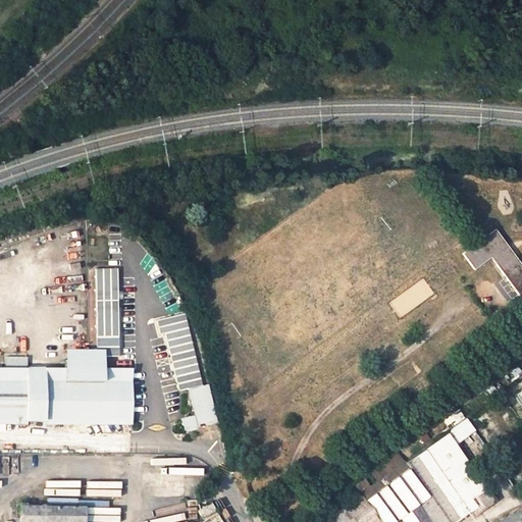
[(521,264),(496,228),(463,252),(474,268),(490,257),(521,299),(521,264)]
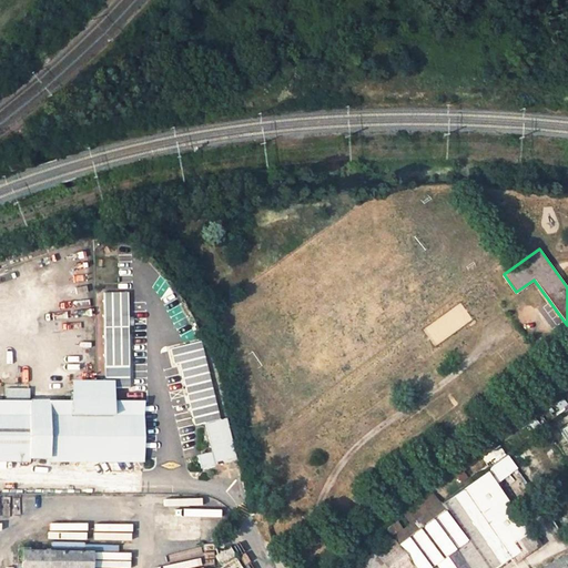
[(102,292),(104,387),(128,386),(127,291),(102,292)]
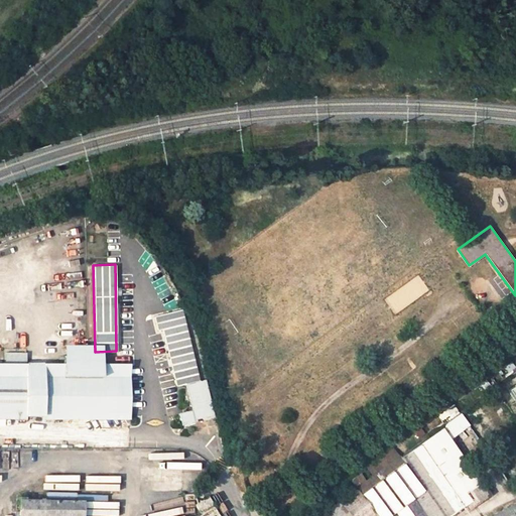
[(180,310),(154,316),(157,331),(163,330),(176,386),(185,384),(190,409),(178,412),(181,423),(214,417),(205,379),(198,381),(180,310)]
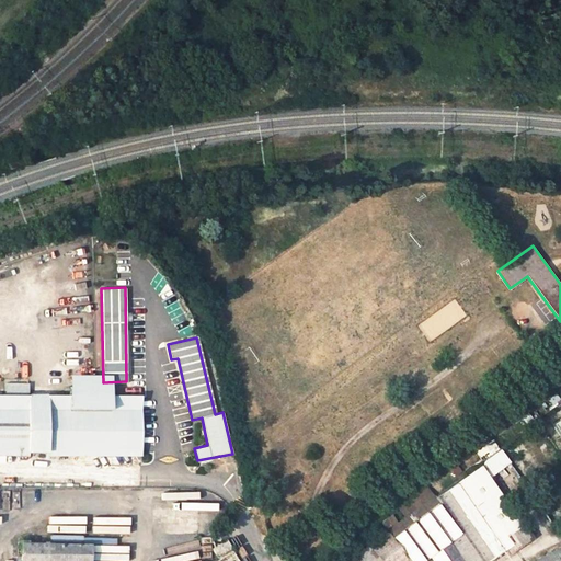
[(3,395),(0,393),(0,450),(139,451),(139,396),(111,395),(111,387),(69,387),(68,395),(26,395),(26,382),(3,382),(3,395)]
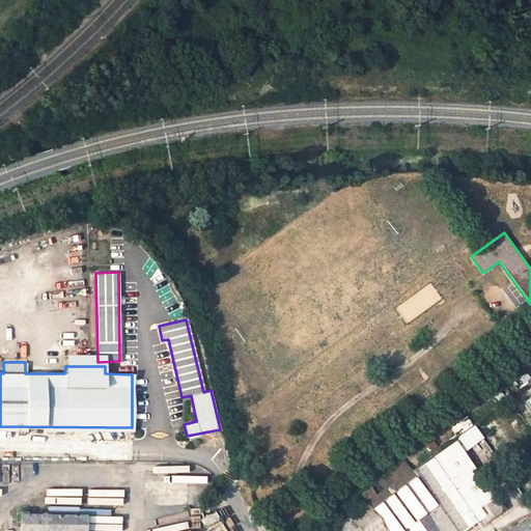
[(455,435),(471,422),(466,416),(450,428),(455,435)]
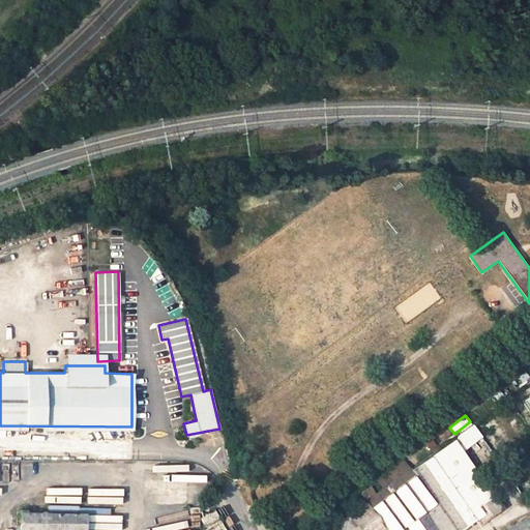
[(455,434),(429,453),(476,521),(503,503),(455,434)]
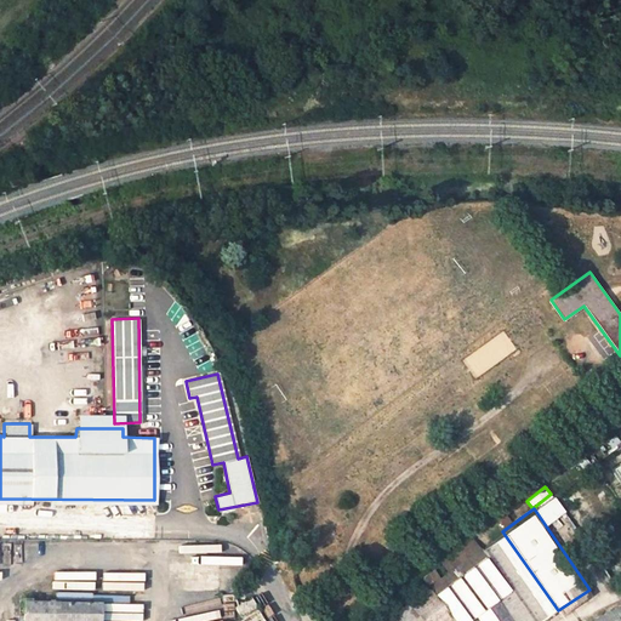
[(479,620),(540,620),(558,610),(502,531),(381,620),(467,620),(476,615),(479,620)]
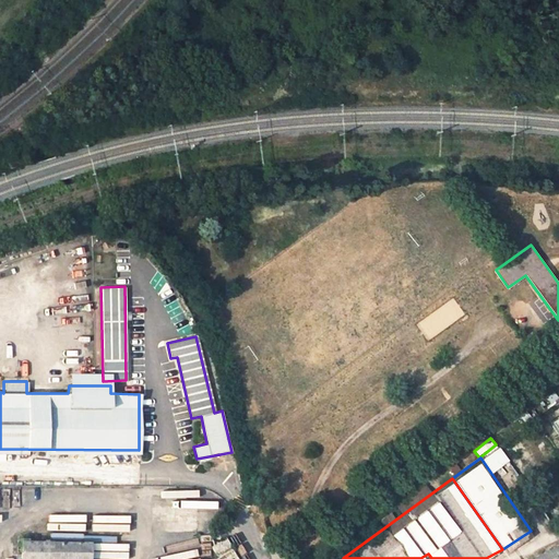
[(93,558),(94,543),(27,542),(27,538),(21,538),(21,554),(15,554),(15,558),(93,558)]
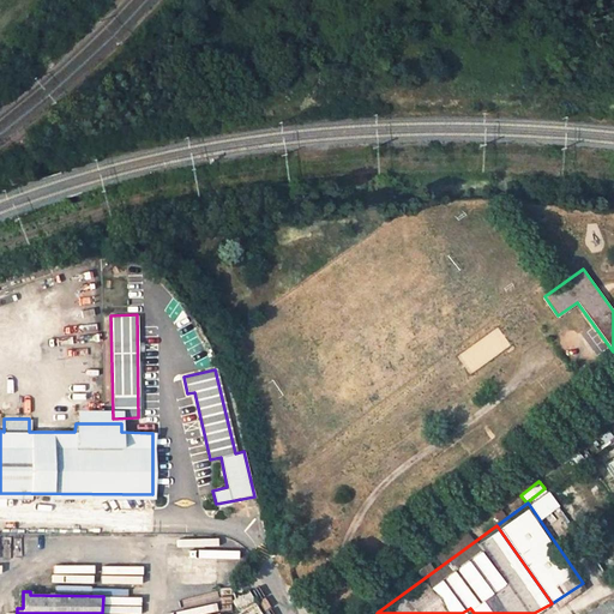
[(234,600),(239,608),(254,600),(248,591),(234,600)]
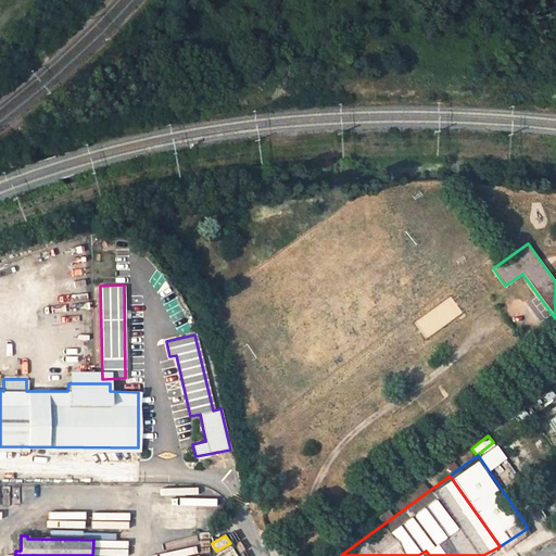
[(555,555),(555,541),(529,555),(555,555)]
